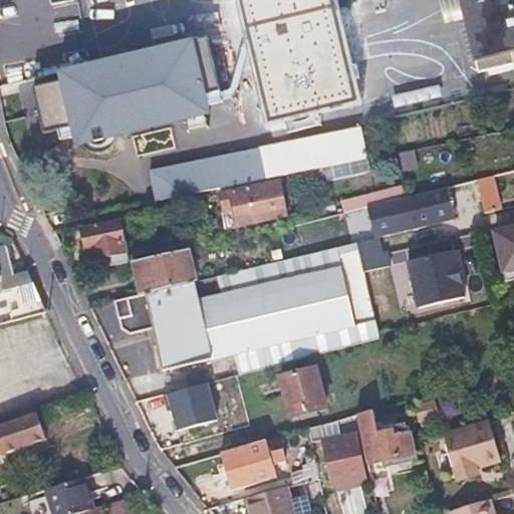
[(237,0),(244,29),(266,122),(353,102),(328,0),(237,0)]
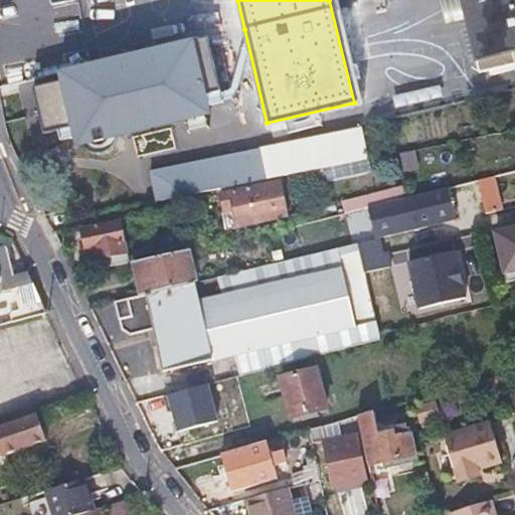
[(457,0),(436,0),(442,24),(456,21),(462,18),(457,0)]
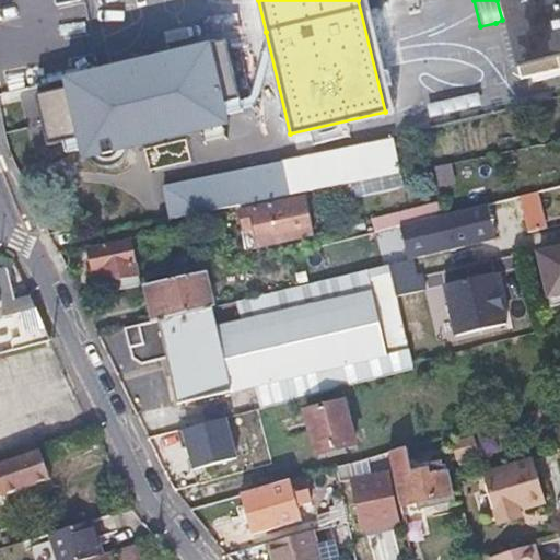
[(559,0),(497,0),(509,70),(559,57),(559,0)]
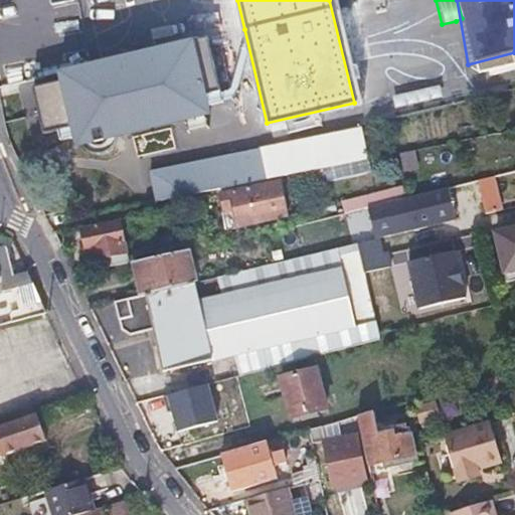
[(206,98),(219,95),(207,43),(193,46),(193,44),(58,74),(61,87),(32,93),(42,137),(71,131),(75,150),(211,119),(206,98)]
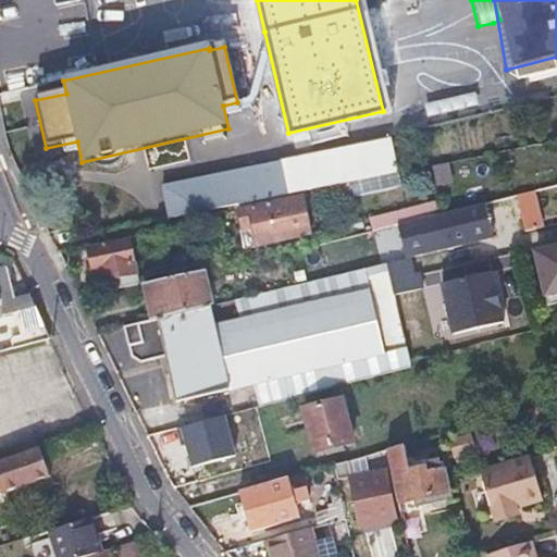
[(161,188),(166,218),(396,171),(391,141),(161,188)]
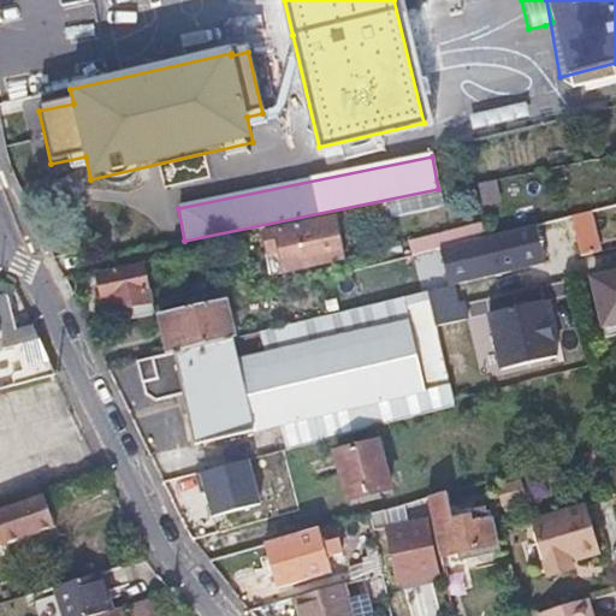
[(569,213),(573,241),(586,237),(581,209),(569,213)]
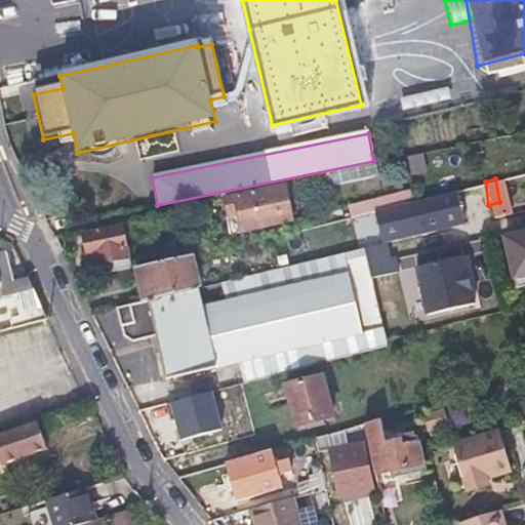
[(414,198),(413,192),(411,186),(349,200),(353,212),(372,208),(414,198)]
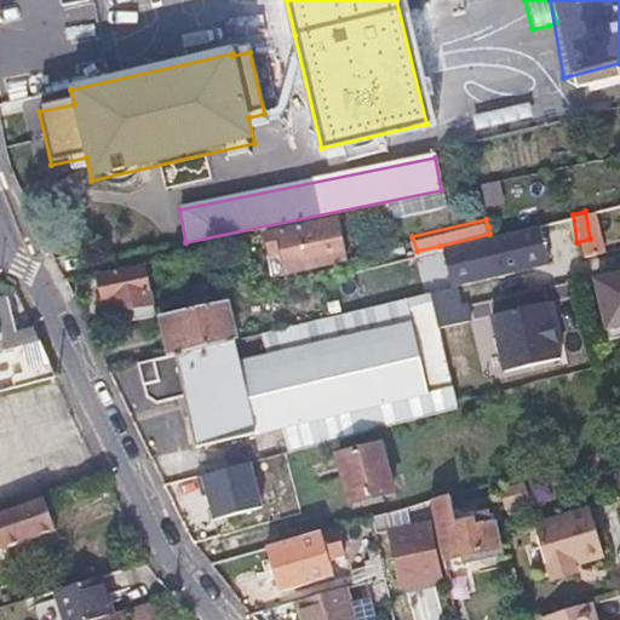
[(263,240),(268,260),(273,280),(340,263),(331,223),(263,240)]
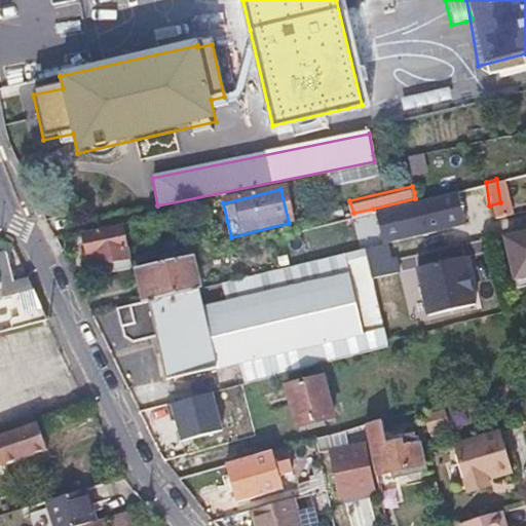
[(415,198),(373,209),(380,240),(463,220),(456,189),(415,198)]
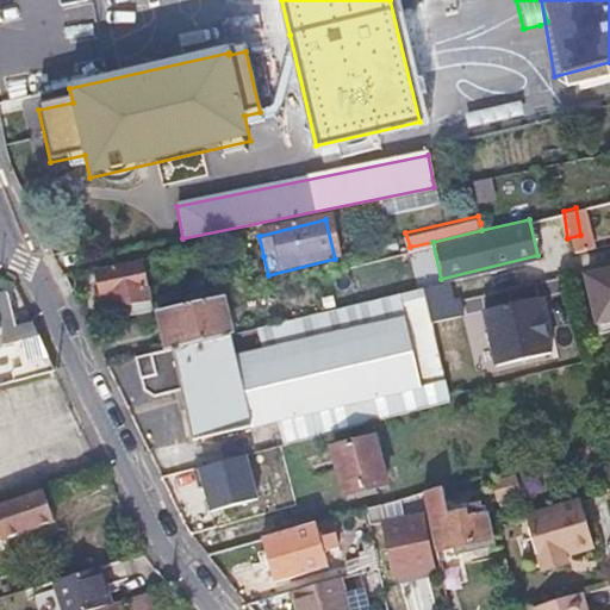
[(580,235),(567,238),(570,254),(582,251),(580,235)]
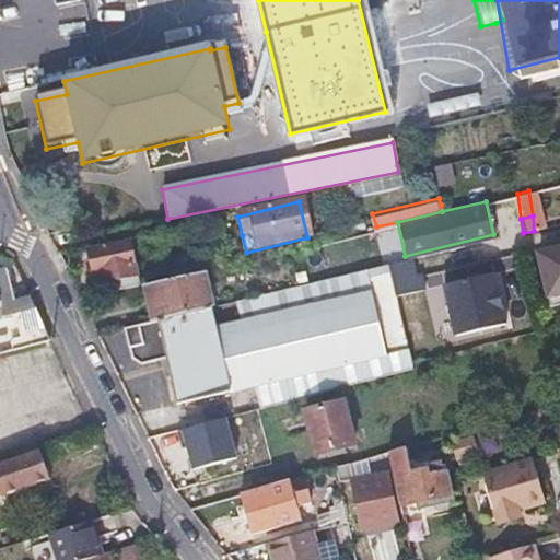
[(128,240),(130,244),(131,252),(150,247),(147,235),(128,240)]
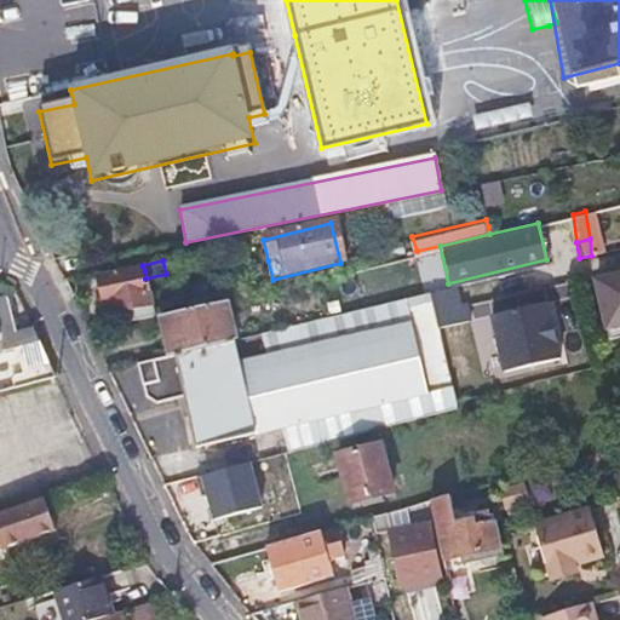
[(154,314),(149,292),(145,279),(144,270),(102,280),(113,325),(154,314)]
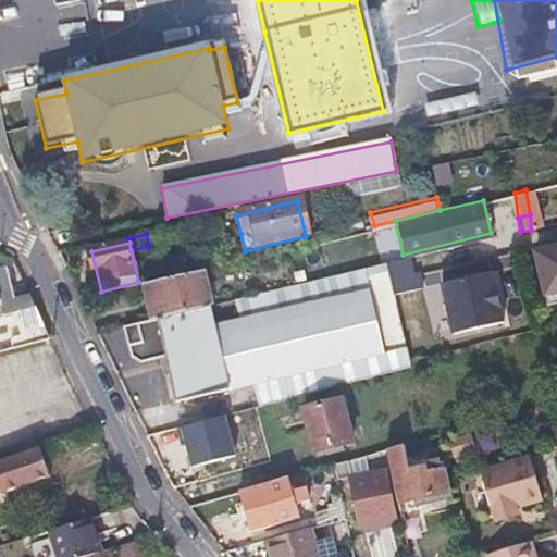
[(556,246),(536,251),(541,272),(546,292),(556,288),(556,246)]
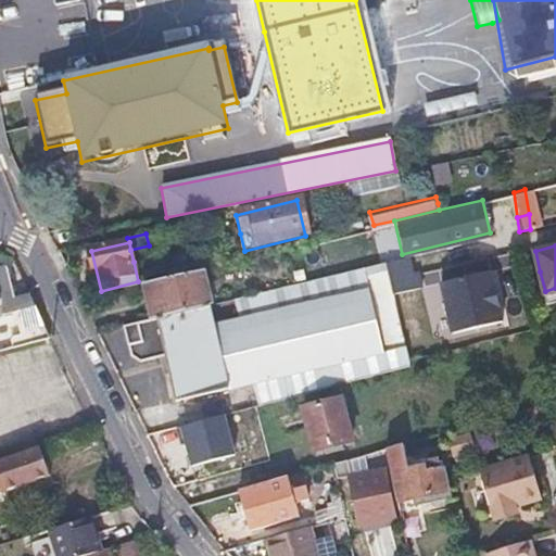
[(387,263),(393,293),(416,288),(421,287),(418,273),(413,274),(409,257),(387,263)]
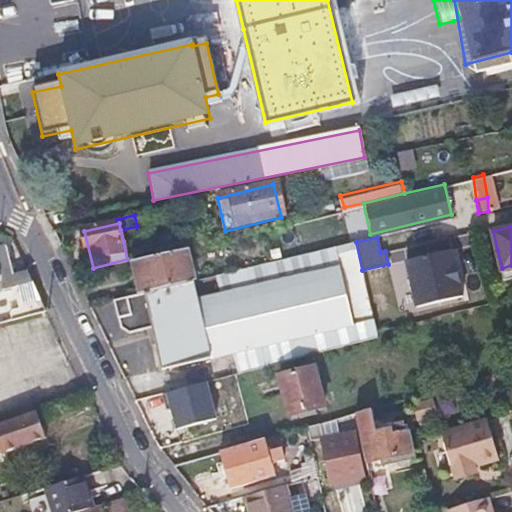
[(372,315),(362,270),(356,242),(217,274),(221,294),(197,300),(192,280),(144,292),(112,299),(119,326),(129,333),(151,327),(159,362),(372,315)]
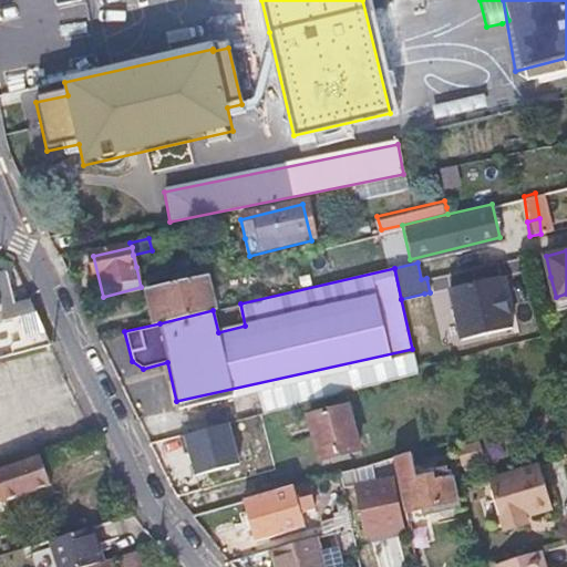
[(0,352),(49,342),(29,298),(13,302),(6,272),(0,274),(0,352)]
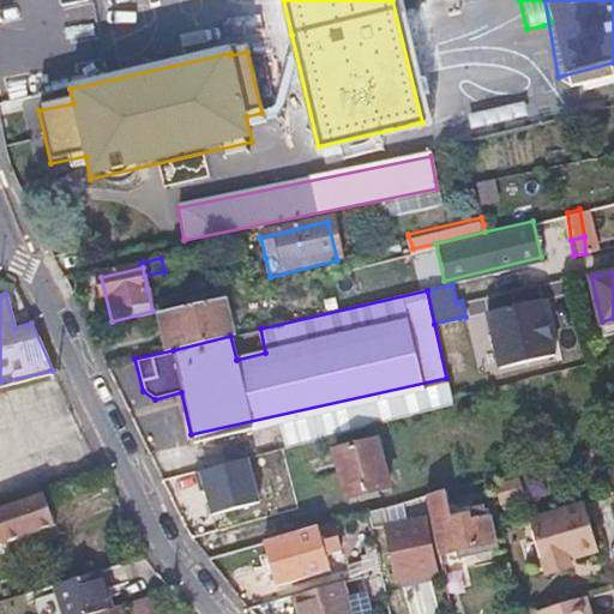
[(163,308),(173,350),(230,336),(221,295),(163,308)]
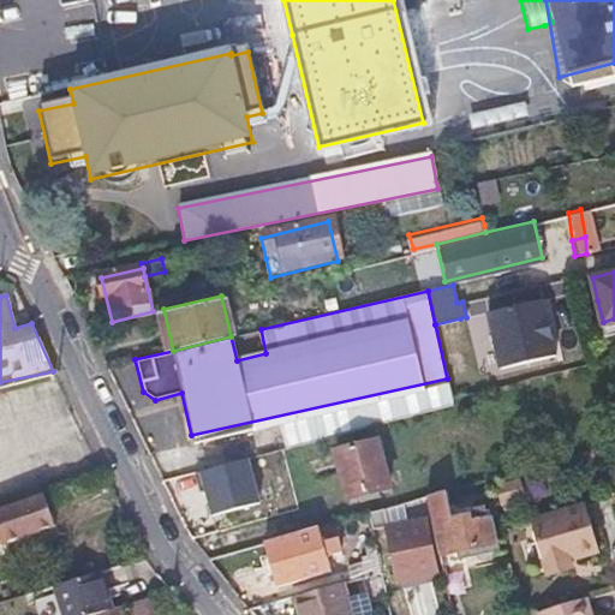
[(502,368),(556,354),(542,298),(489,311),(502,368)]
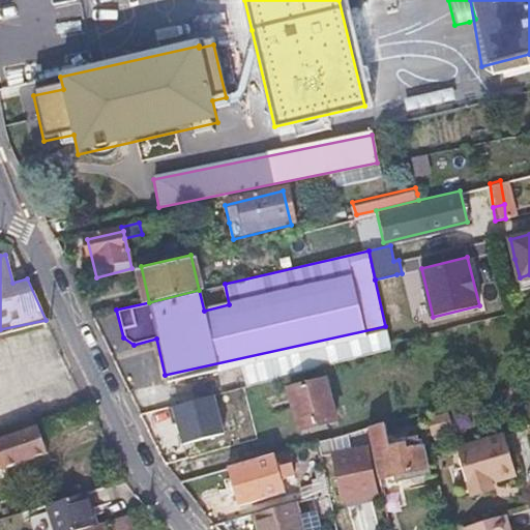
[(391,353),(385,326),(165,375),(166,379),(184,375),(190,402),(391,353)]
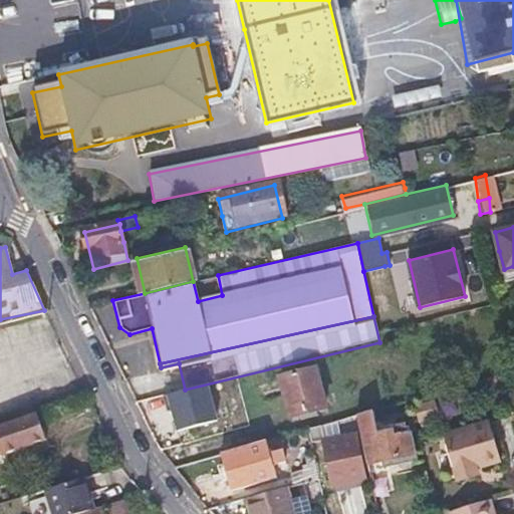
[(281,375),(286,395),(291,414),(325,405),(315,367),(281,375)]
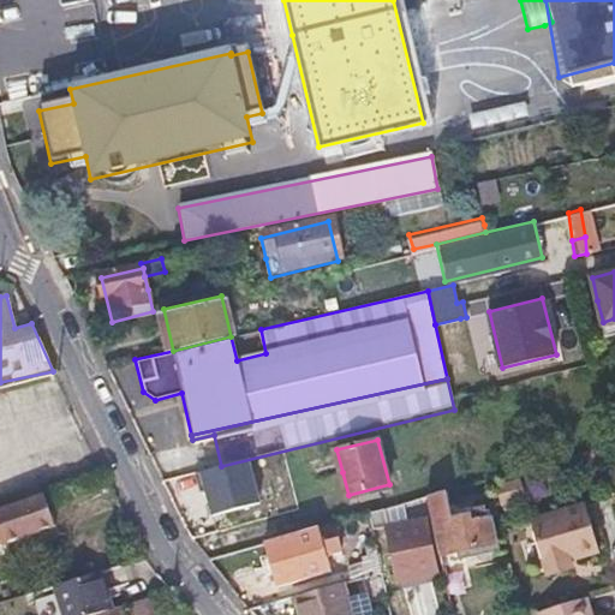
[(435,526),(441,553),(497,539),(490,503),(466,509),(466,512),(453,514),(446,489),(427,494),(435,526)]
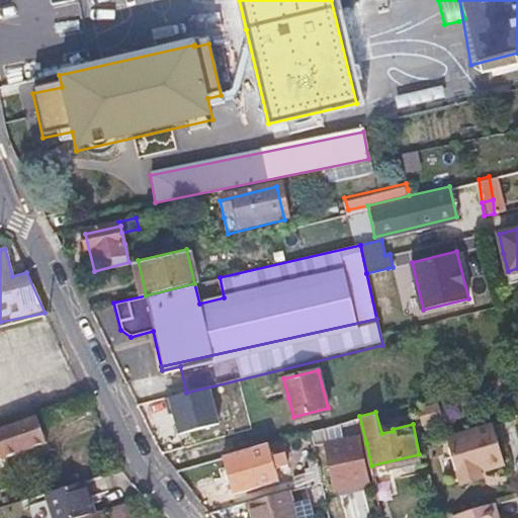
[(491,421),(444,434),(458,479),(480,471),(480,469),(504,462),(491,421)]
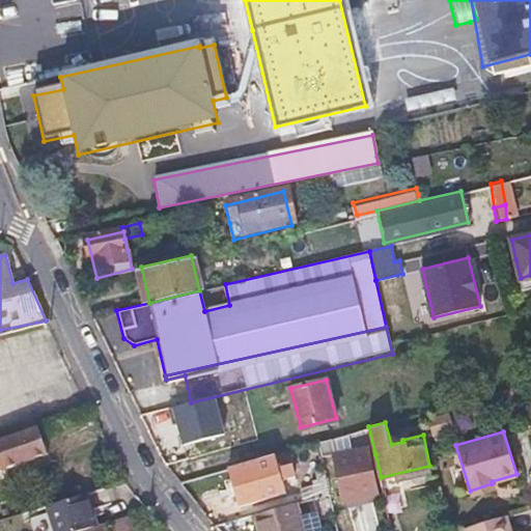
[(0,468),(15,463),(45,452),(39,435),(6,446),(4,441),(0,442),(0,468)]
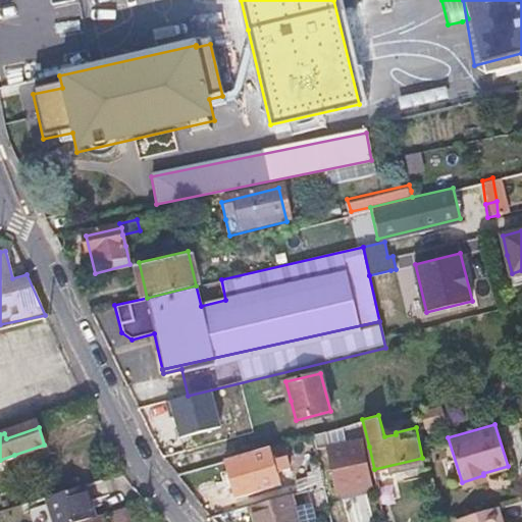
[(220,436),(226,459),(258,449),(253,427),(220,436)]
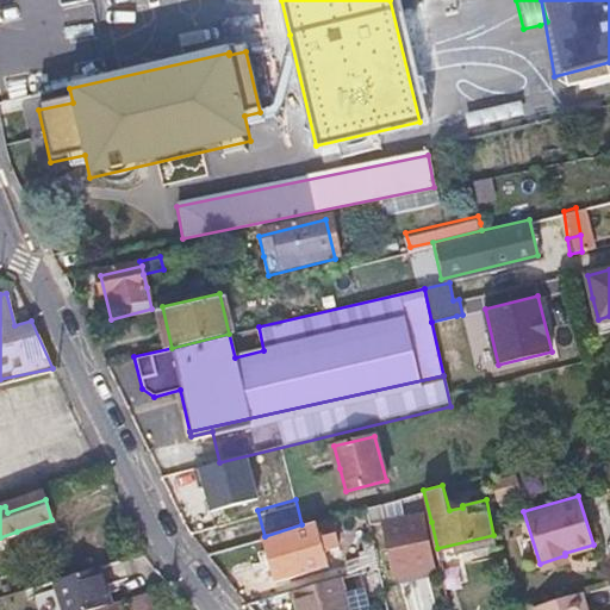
[(439,553),(437,548),(431,522),(428,523),(425,523),(419,500),(396,506),(398,515),(385,518),(390,537),(396,562),(439,553)]
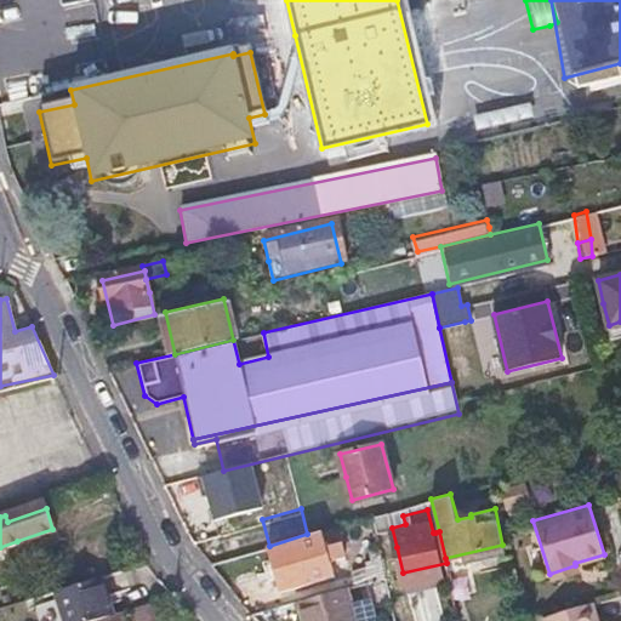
[(382,552),(397,547),(392,528),(387,512),(374,516),(382,552)]
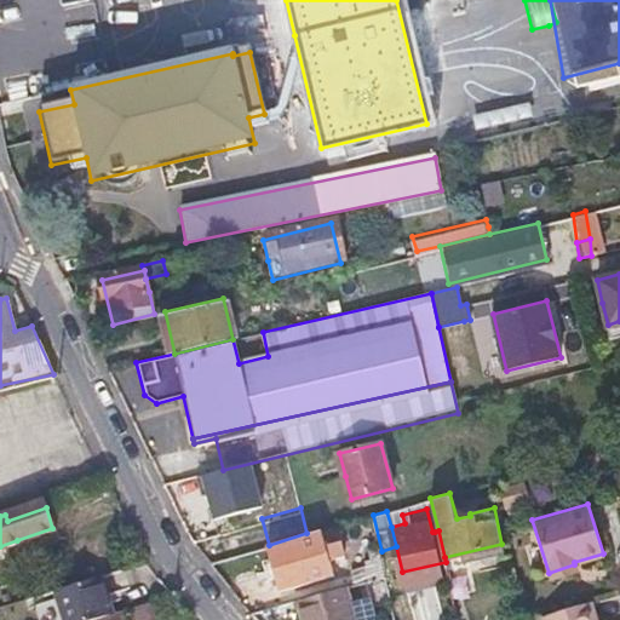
[(349,570),(352,585),(355,585),(388,577),(382,551),(373,515),(306,533),(269,545),(267,545),(277,592),(333,579),(329,560),(342,556),(339,543),(326,545),(325,538),(350,533),(359,568),(349,570)]
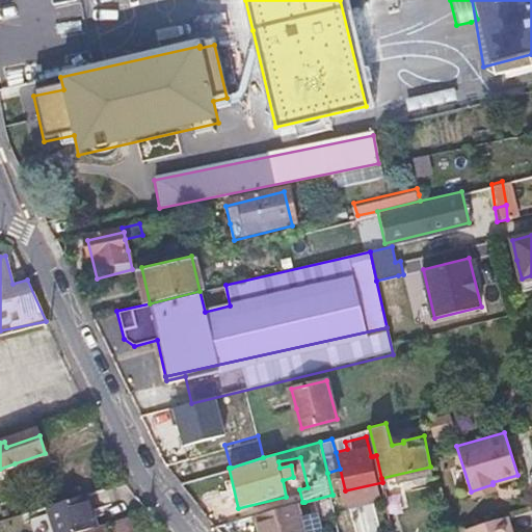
[(84,494),(46,505),(54,531),(78,531),(96,527),(84,494)]
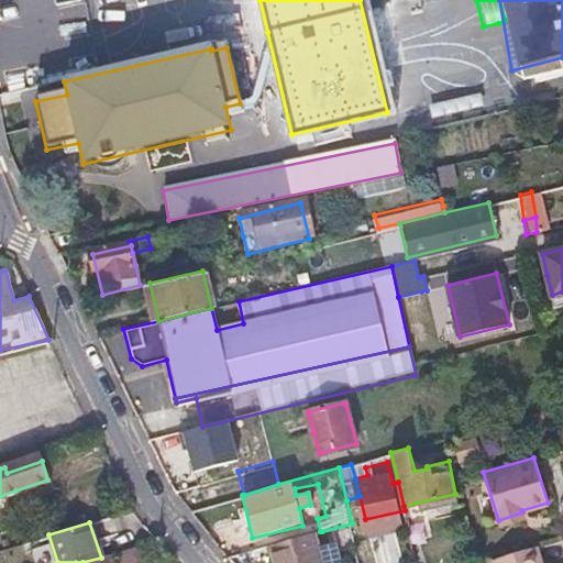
[(322,562),(315,533),(266,545),(271,562),(322,562)]
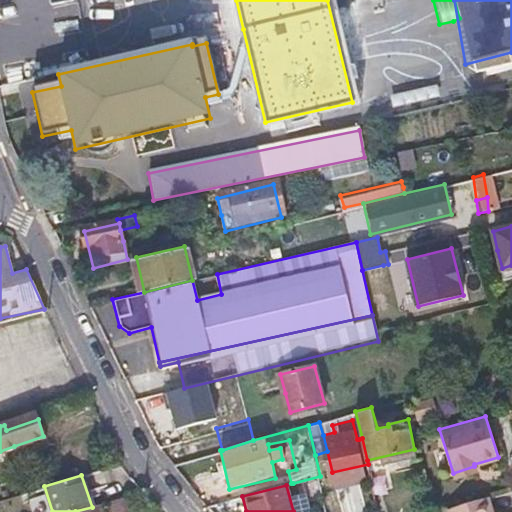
[(493,511),(488,494),(447,507),(448,511),(493,511)]
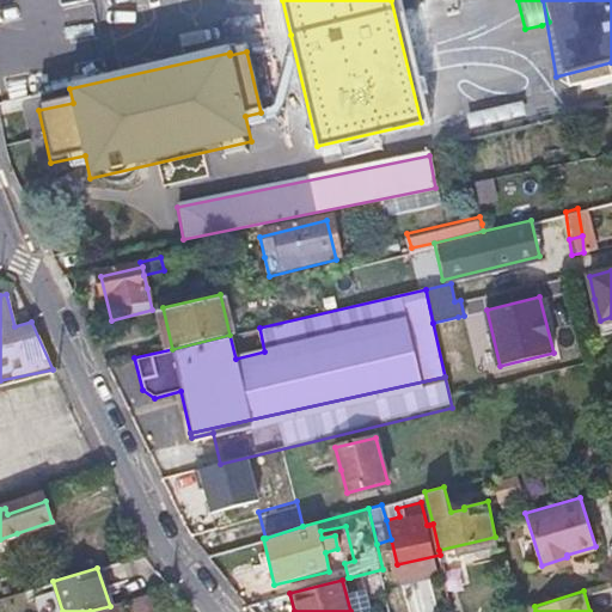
[(99,611),(147,611),(144,598),(99,611)]
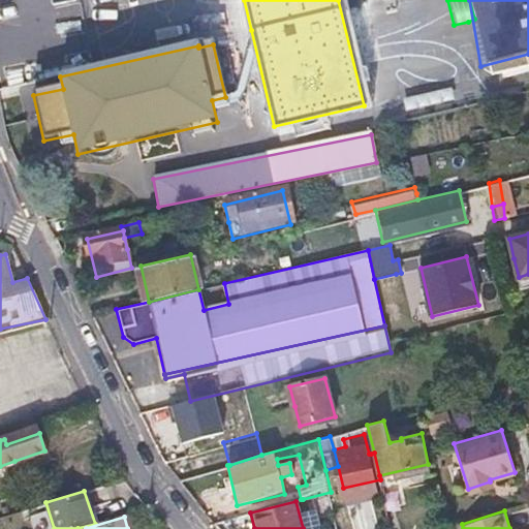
[(323,528),(324,518),(308,517),(307,528),(323,528)]
